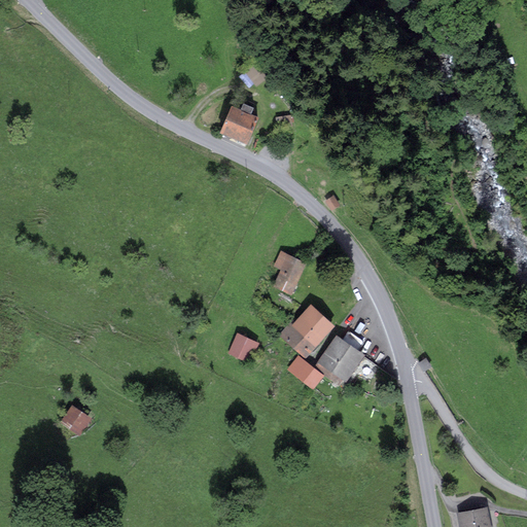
[(245,72),(256,86),(268,77),(256,63),(245,72)]
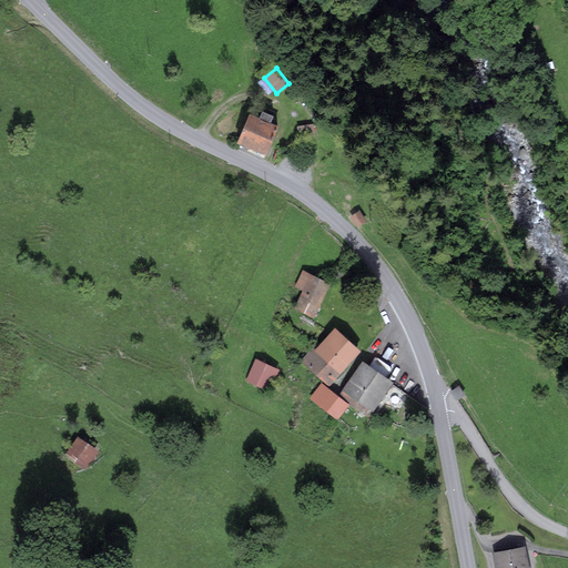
[(280,125),(271,122),(274,115),(263,111),(260,117),(250,113),(236,142),(266,155),(280,125)]
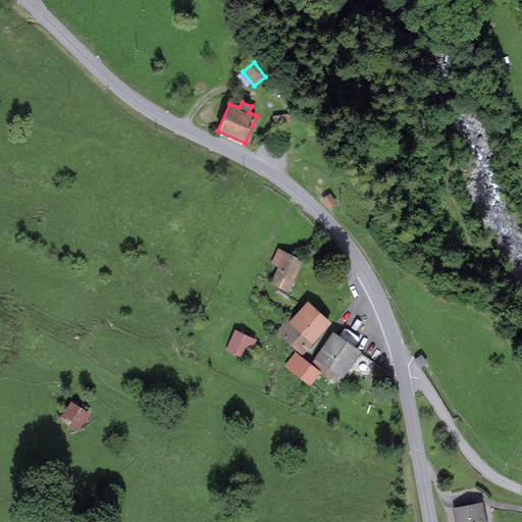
[(289,113),(273,115),(274,126),(290,124),(289,113)]
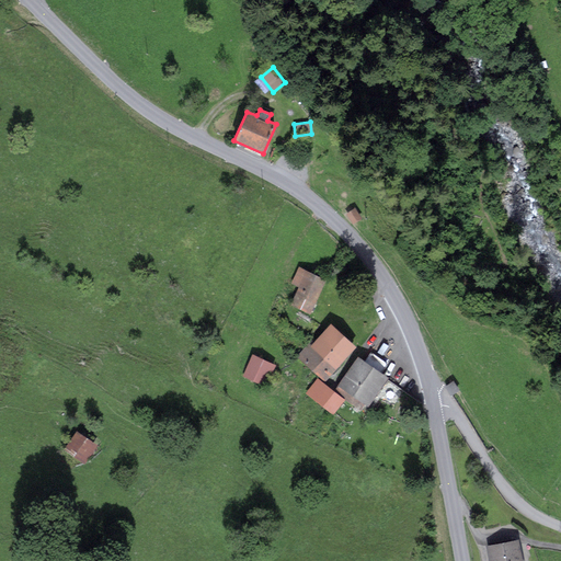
[(363,218),(355,207),(346,213),(353,224),(363,218)]
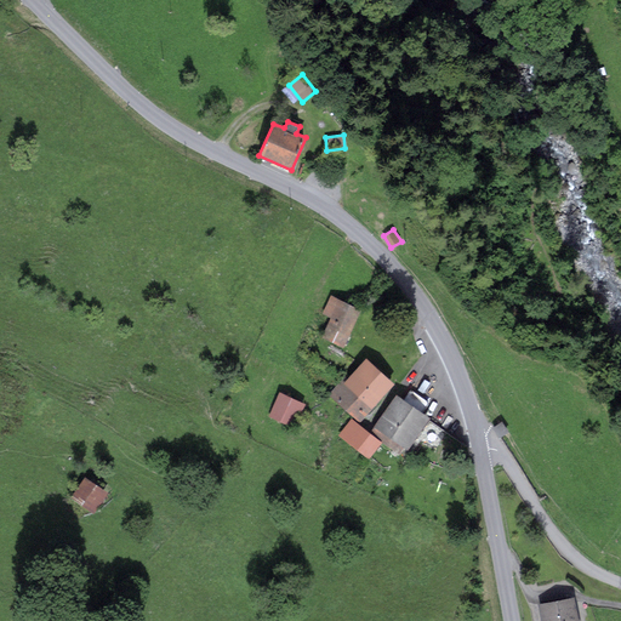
[(362,309),(331,295),(323,313),(331,317),(322,337),(343,347),(362,309)]
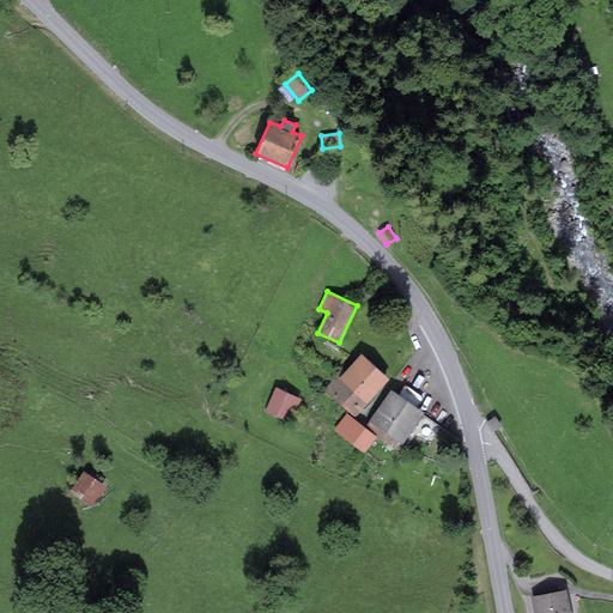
[(344,375),(340,378),(366,402),(388,378),(362,354),(344,375)]
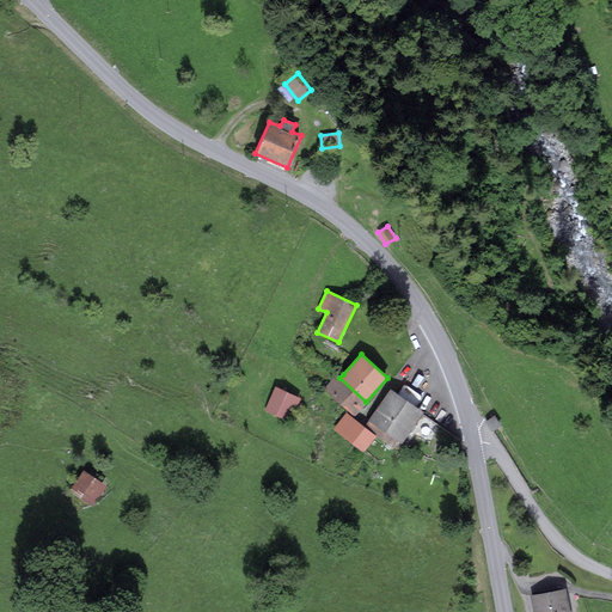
[(326,387),(355,414),(366,402),(340,378),(343,374),(341,372),(326,387)]
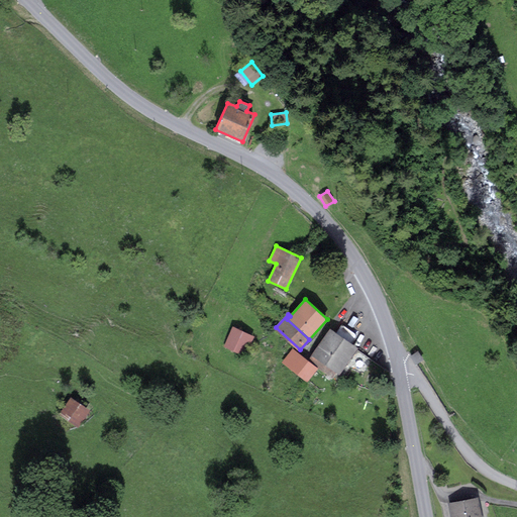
[(336,332),(329,328),(308,359),(319,368),(318,369),(334,379),(337,374),(340,375),(358,347),(352,342),(357,334),(342,324),(336,332)]
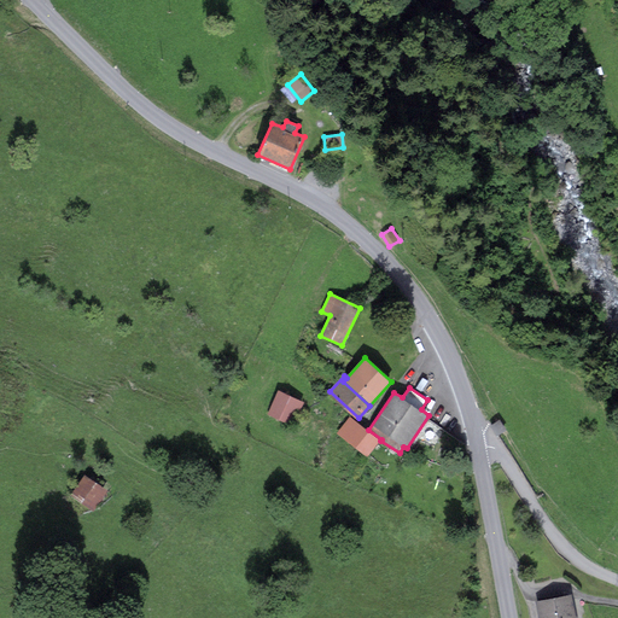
[(304,402),(278,390),(267,414),(293,426),(304,402)]
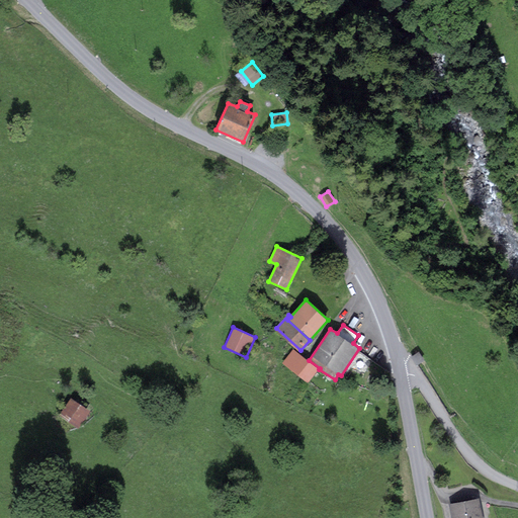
[(309,360),(293,348),(282,363),(309,383),(319,369),(320,368),(309,360)]
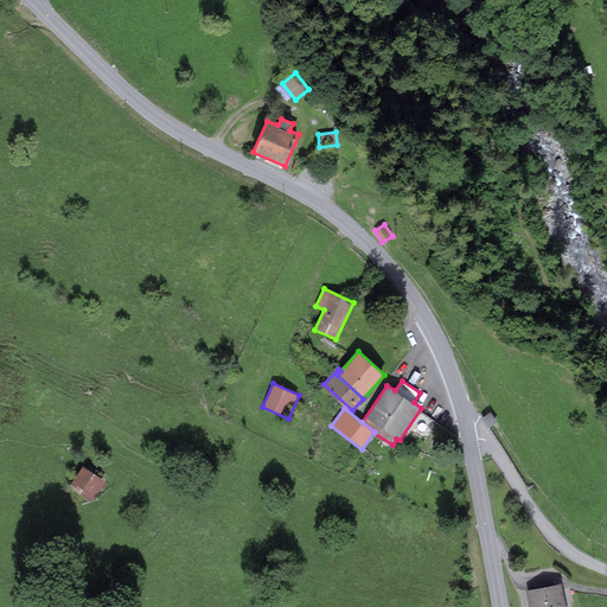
[(491,411),(481,417),(489,428),(498,422),(491,411)]
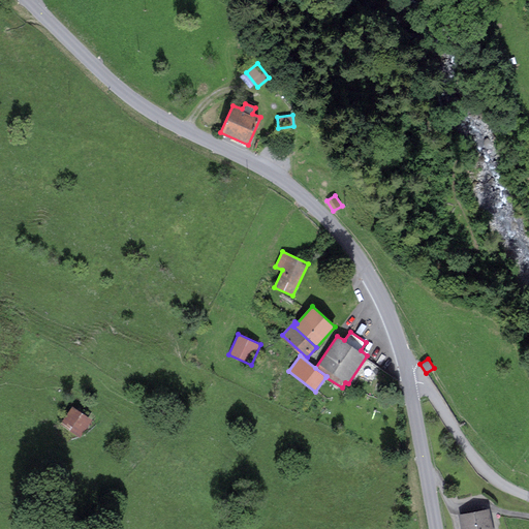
[(92,422),(78,408),(64,423),(79,436),(92,422)]
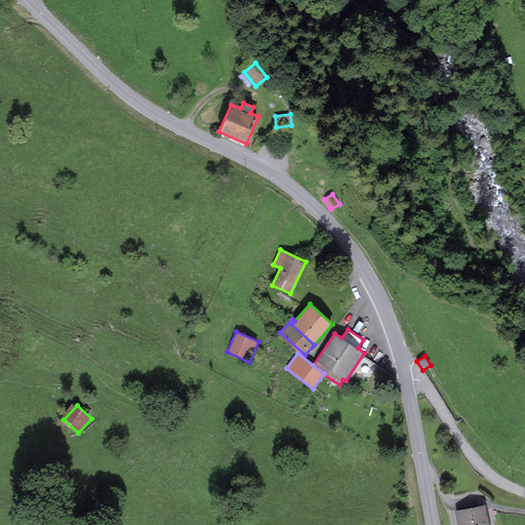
[(488,524),(485,506),(456,512),(458,524),(488,524)]
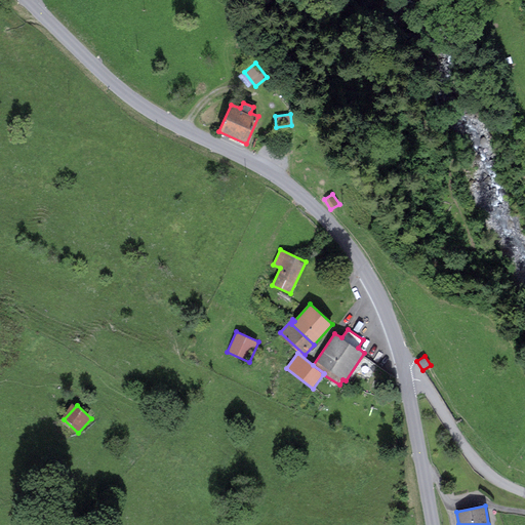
All buildings are outlined.
